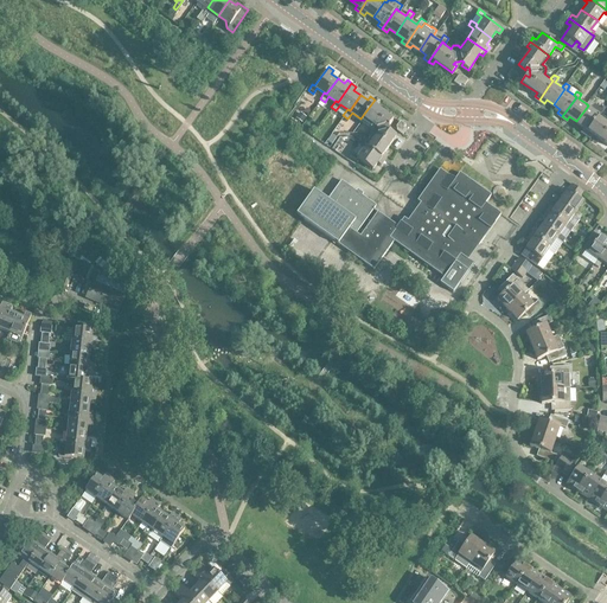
[(365,145),(376,152),(384,158),(388,153),(384,151),(396,135),(389,130),(387,133),(385,132),(384,124),(385,123),(388,124),(393,119),(377,107),(379,103),(375,100),(360,119),(370,126),(368,128),(369,133),(371,135),(365,145)]
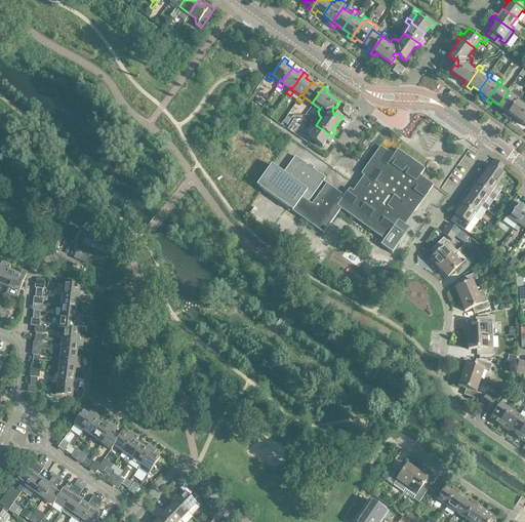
[(507,115),(512,108),(518,98),(510,92),(513,88),(509,86),(507,89),(509,91),(498,105),(505,109),(502,112),(507,115)]
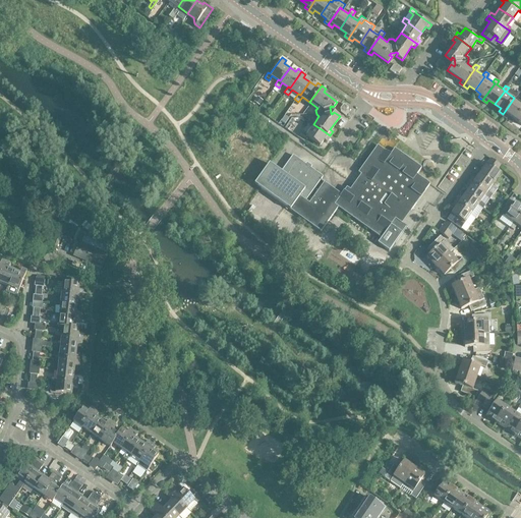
[(257,95),(254,99),(259,103),(263,98),(257,95)]
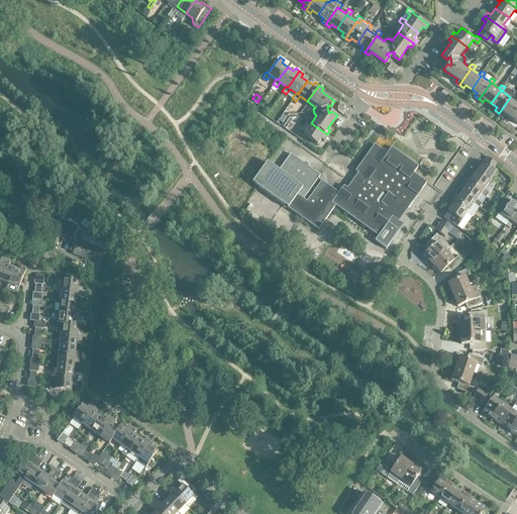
[(516,101),(510,97),(504,106),(499,113),(503,116),(505,113),(516,121),(516,101)]
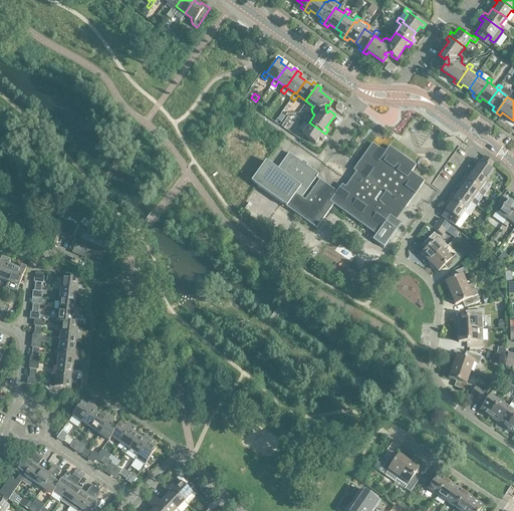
[(325,134),(318,129),(309,122),(303,130),(298,126),(296,131),(301,134),(302,133),(315,142),(319,136),(322,138),(325,134)]
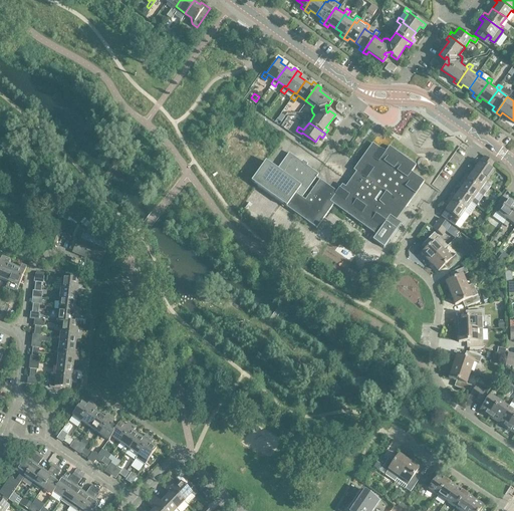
[(336,190),(329,200),(333,202),(375,233),(372,238),(383,245),(397,228),(392,224),(396,218),(397,218),(395,216),(404,204),(406,205),(411,198),(408,196),(412,190),(415,192),(424,179),(411,170),(416,164),(389,144),(384,150),(372,142),(353,168),(355,170),(357,171),(347,186),(344,184),(342,183),(336,190)]
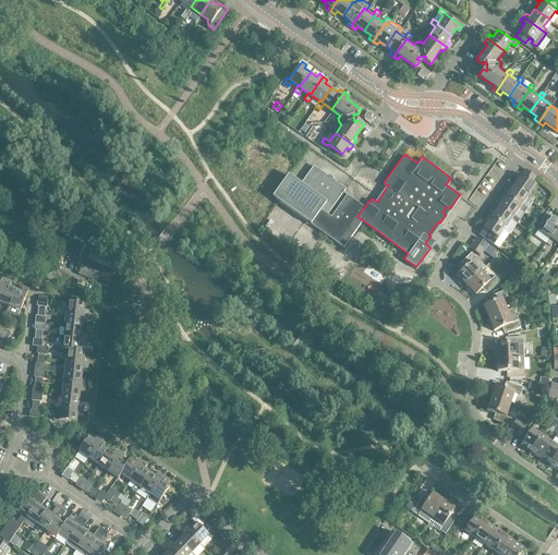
[(362,219),(358,217),(365,206),(343,190),(346,186),(314,164),(301,181),(289,172),(273,195),(280,200),(343,245),(362,219)]
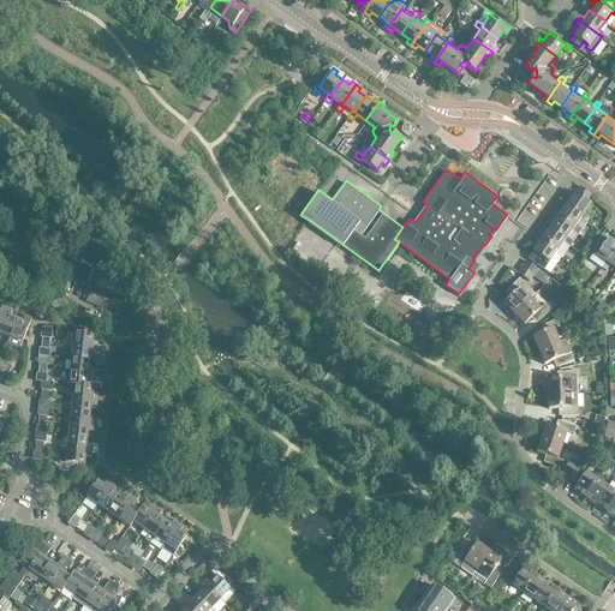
[(568,193),(572,196),(566,203),(583,214),(580,216),(586,220),(590,215),(584,211),(591,202),(586,198),(591,192),(579,184),(575,190),(572,187),(568,193)]
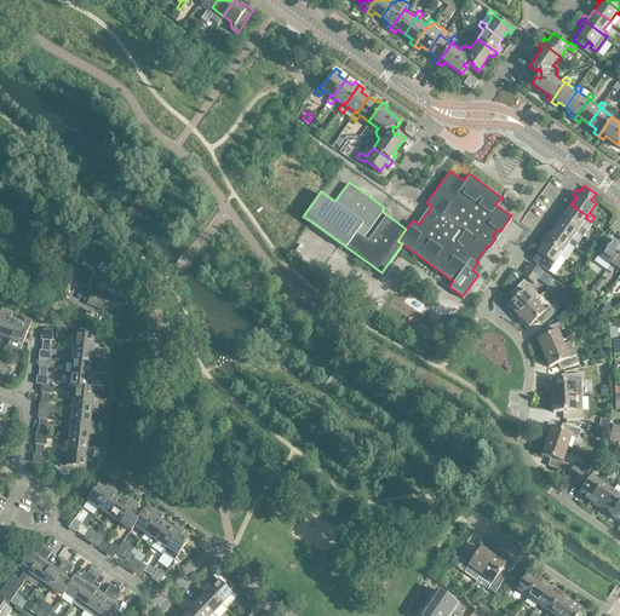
[(566,211),(562,208),(558,213),(579,228),(577,229),(583,234),(586,229),(580,225),(585,218),(587,216),(570,205),(566,211)]
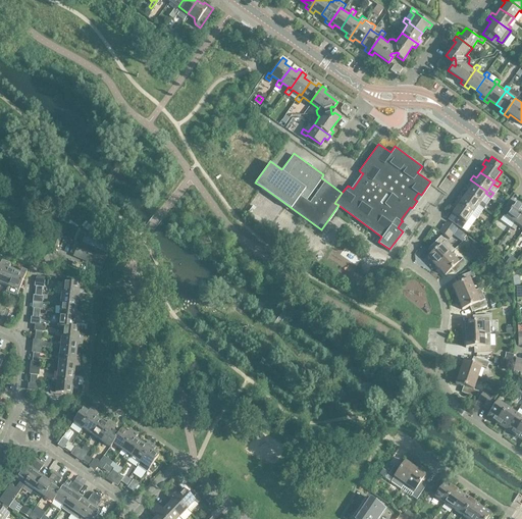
[(481,199),(485,193),(487,192),(470,179),(468,184),(471,186),(467,192),(480,201),(478,203),(483,207),(486,203),(481,199)]
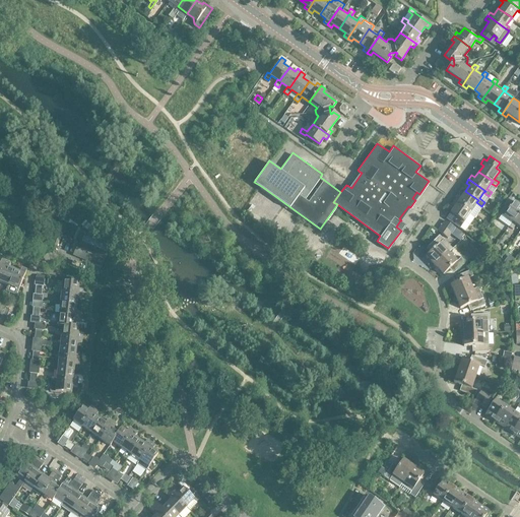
[(457,195),(455,199),(471,210),(476,202),(478,200),(465,191),(460,197),(457,195)]
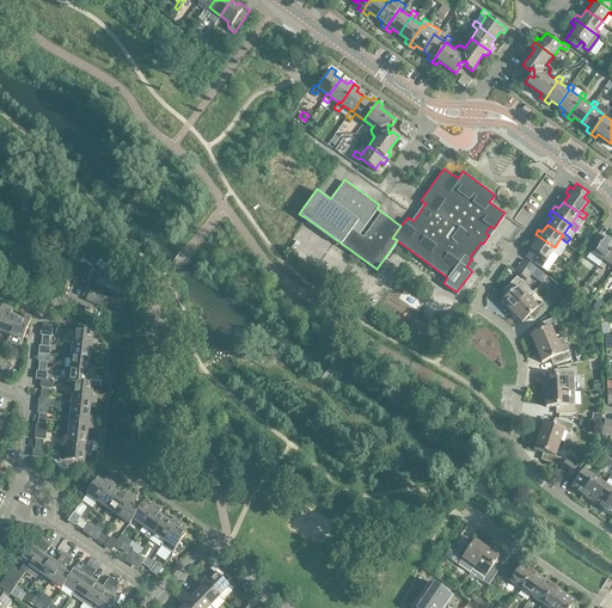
[(598,231),(591,243),(597,246),(593,251),(595,253),(603,258),(605,259),(611,249),(611,239),(611,240),(598,231)]
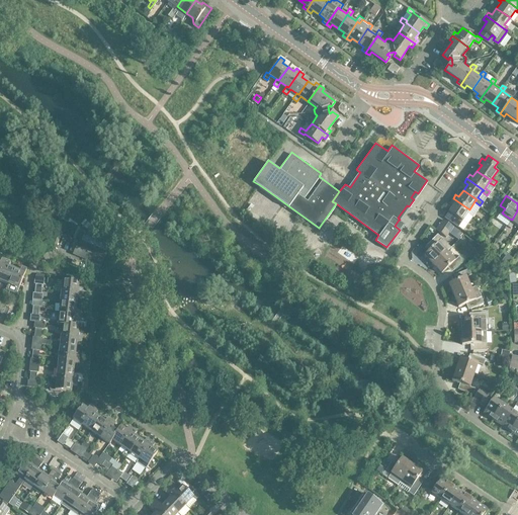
[(453,204),(445,216),(454,223),(458,225),(461,220),(467,211),(469,209),(453,198),(450,202),(453,204)]
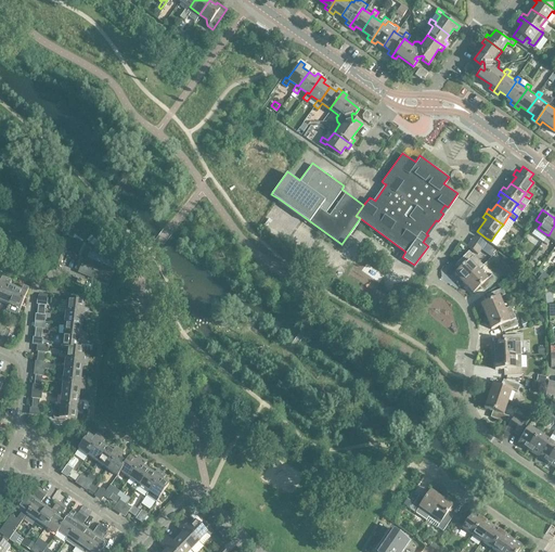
[(554,226),(549,235),(546,234),(543,239),(547,242),(551,238),(554,240),(554,226)]
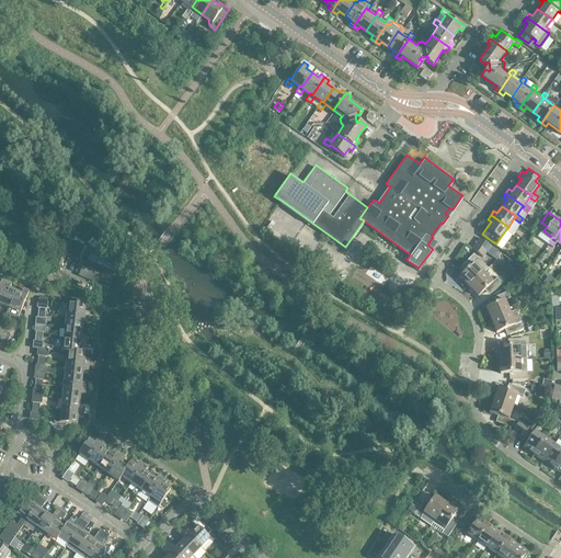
[(487,249),(491,243),(480,236),(476,241),(487,249)]
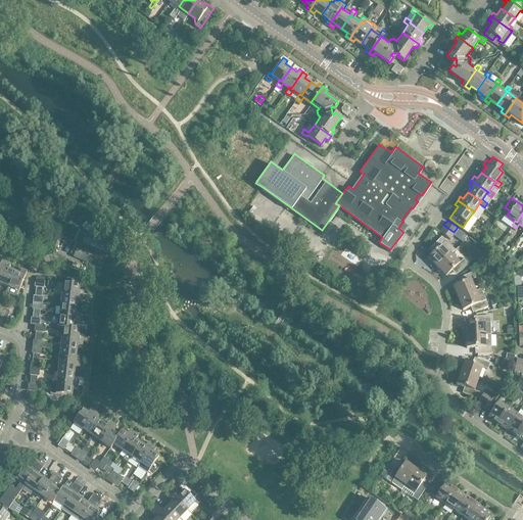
[(67,223),(63,234),(73,238),(78,227),(67,223)]
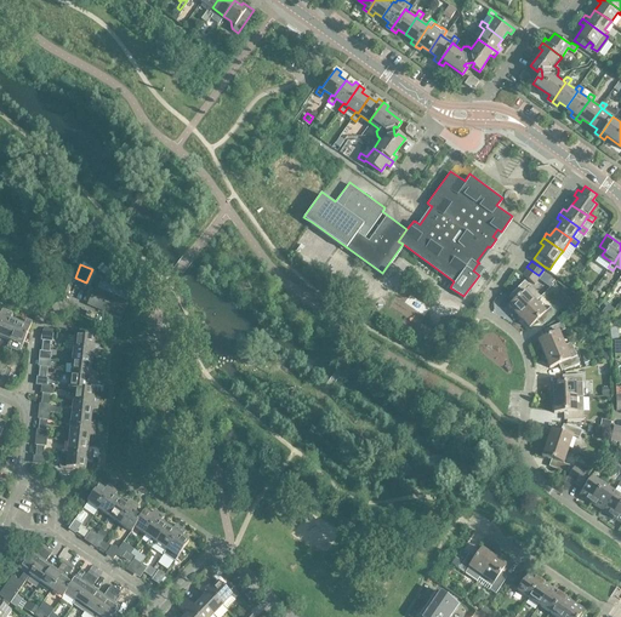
[(523,273),(534,281),(539,275),(527,267),(523,273)]
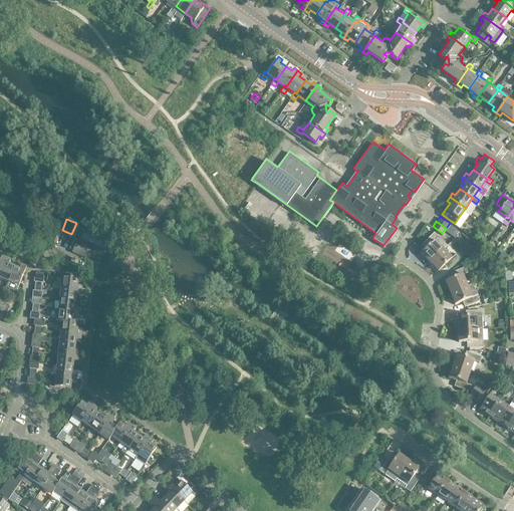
[(429,244),(421,252),(430,260),(443,247),(439,243),(441,241),(439,239),(441,237),(439,235),(434,230),(424,240),(429,244)]
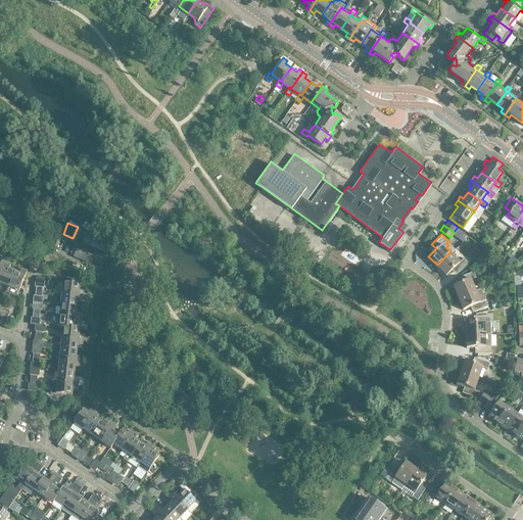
[(464,256),(459,261),(450,251),(437,265),(445,274),(454,267),(458,271),(468,262),(464,256)]
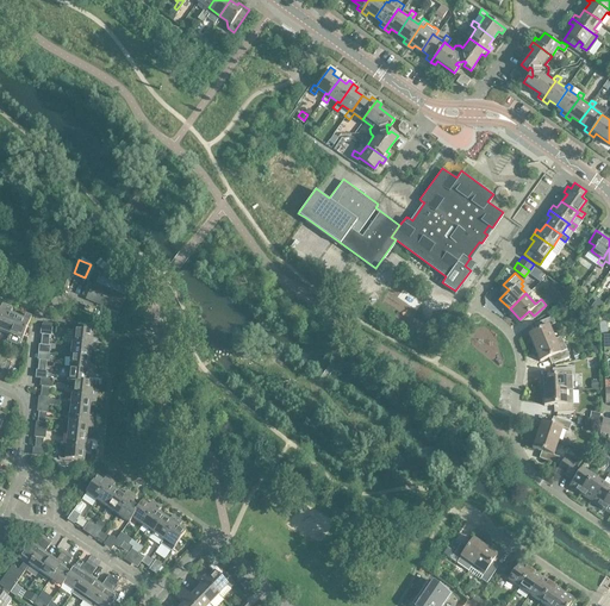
[(597,298),(592,305),(597,311),(603,301),(597,298)]
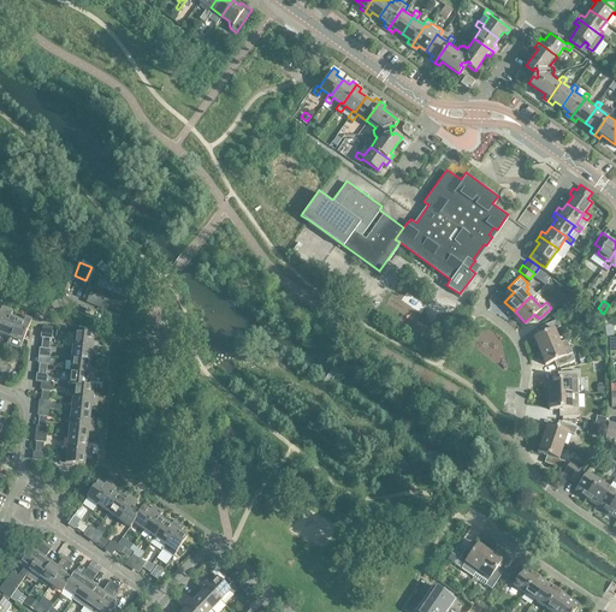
[(10,314),(12,309),(7,307),(0,324),(0,331),(10,334),(17,318),(10,314)]
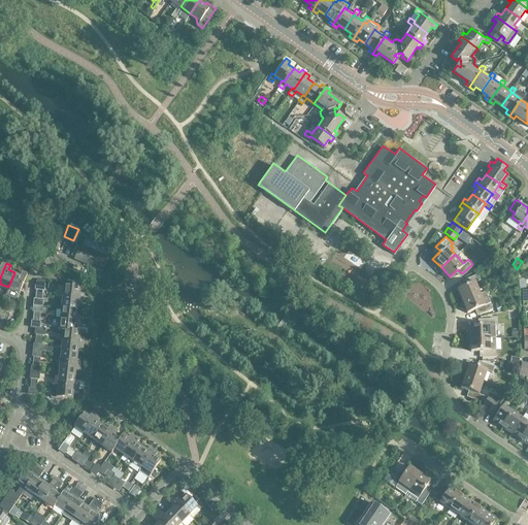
[(8,287),(12,289),(19,292),(27,272),(22,270),(20,274),(14,272),(8,287)]
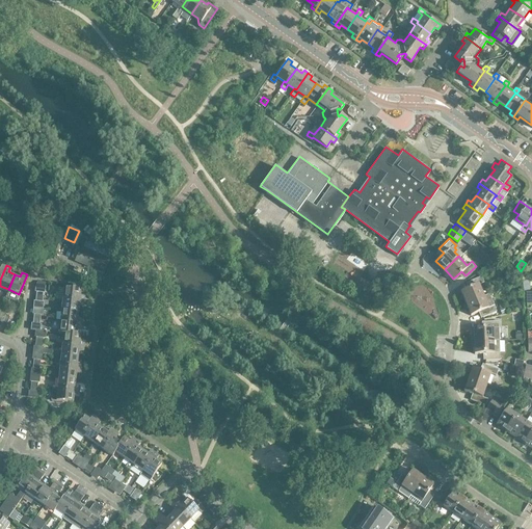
[(471,286),(460,290),(466,301),(483,294),(478,283),(484,280),(481,273),(469,280),(471,286)]
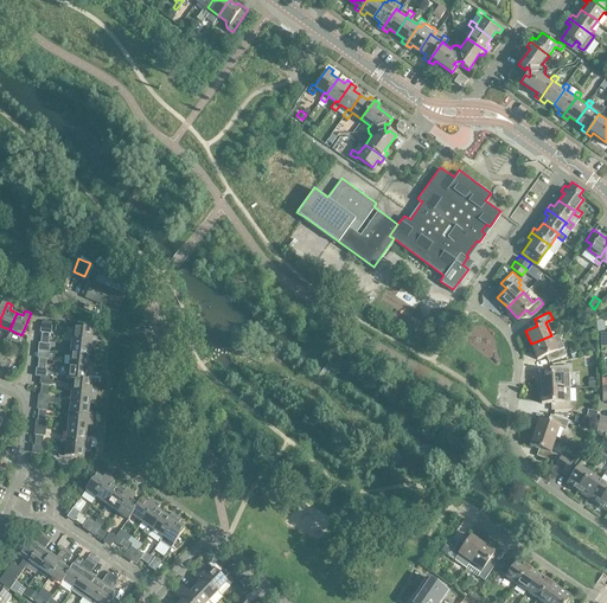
[(91,327),(72,326),(71,339),(96,341),(96,335),(91,335),(91,327)]
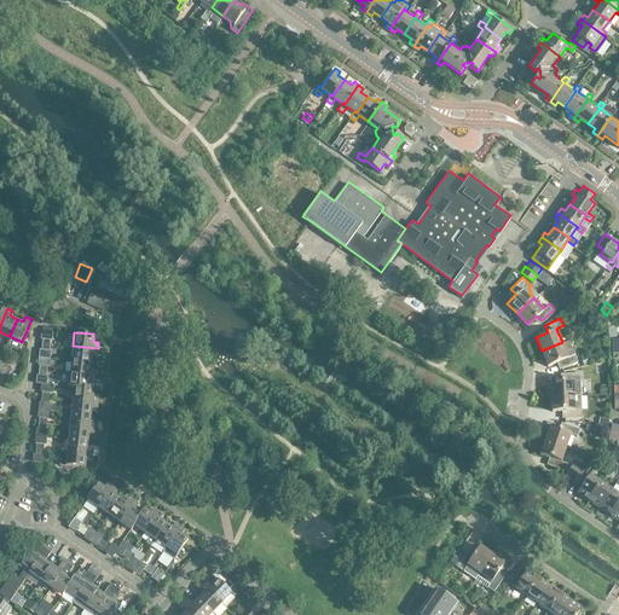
[(562,366),(578,360),(574,353),(568,340),(562,342),(542,350),(548,364),(560,359),(562,366)]
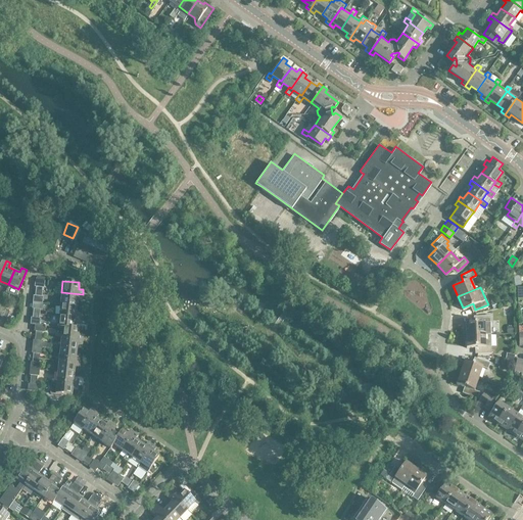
[(78,298),(82,299),(83,294),(61,292),(60,302),(77,304),(78,298)]
